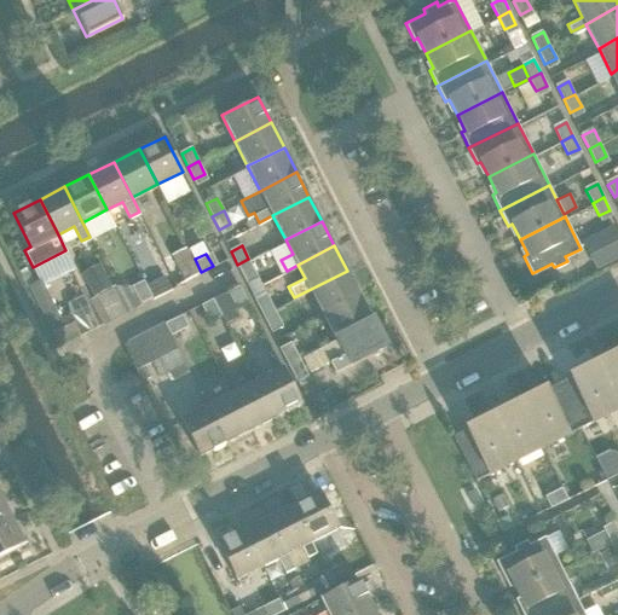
[(157,257),(137,268),(151,296),(172,285),(157,257)]
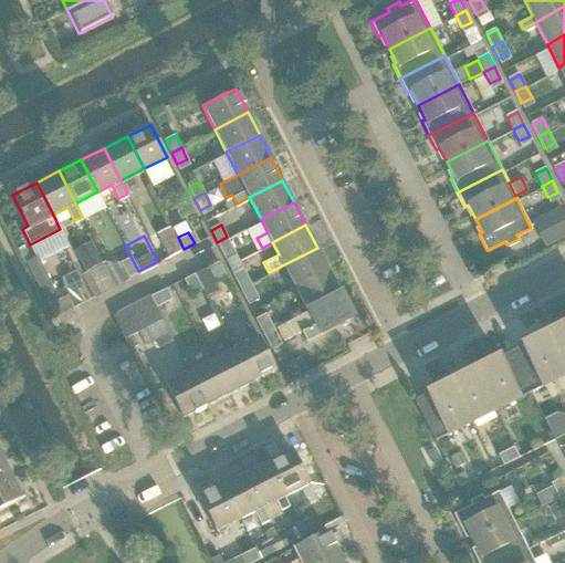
[(167,242),(173,254),(184,249),(178,237),(167,242)]
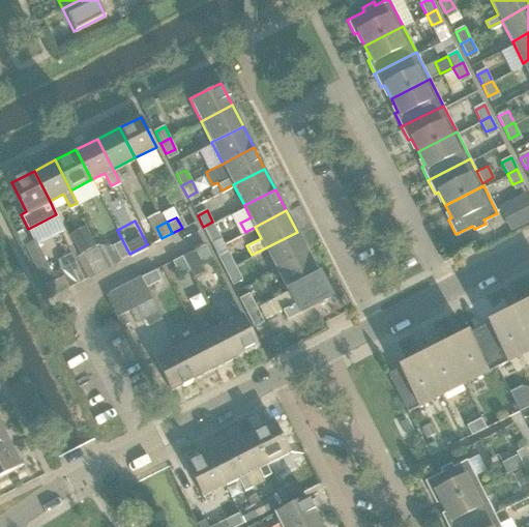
[(212,222),(203,227),(208,237),(218,233),(212,222)]
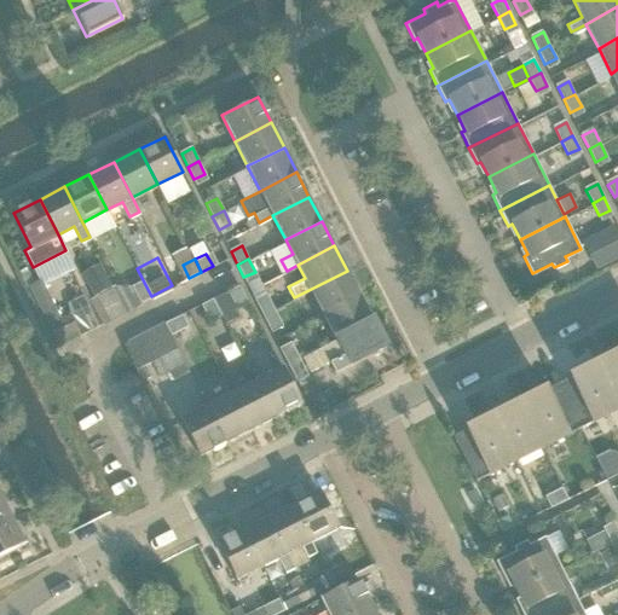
[(93,295),(110,285),(99,265),(82,273),(93,295)]
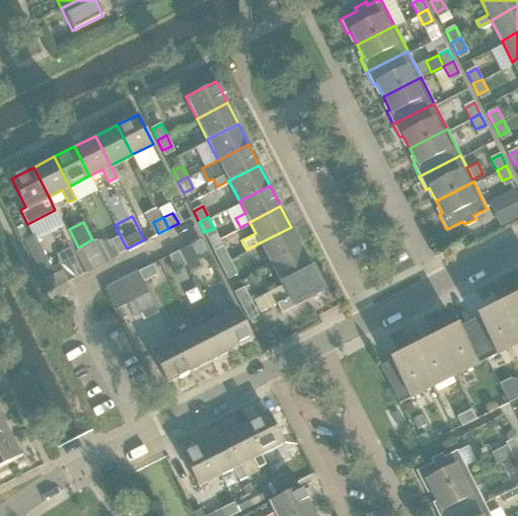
[(301,247),(291,227),(261,242),(271,264),(301,247)]
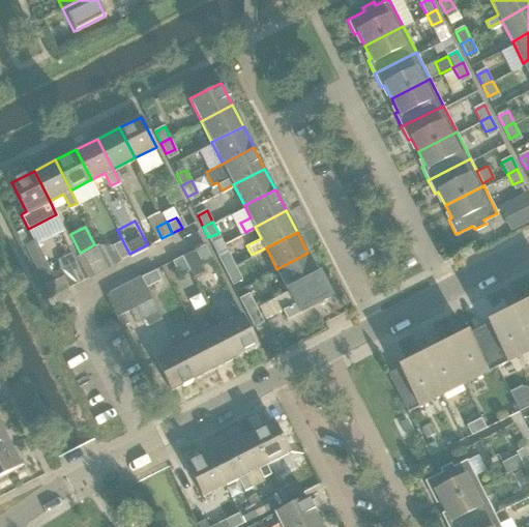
[(29,241),(22,244),(38,279),(41,276),(46,274),(29,241)]
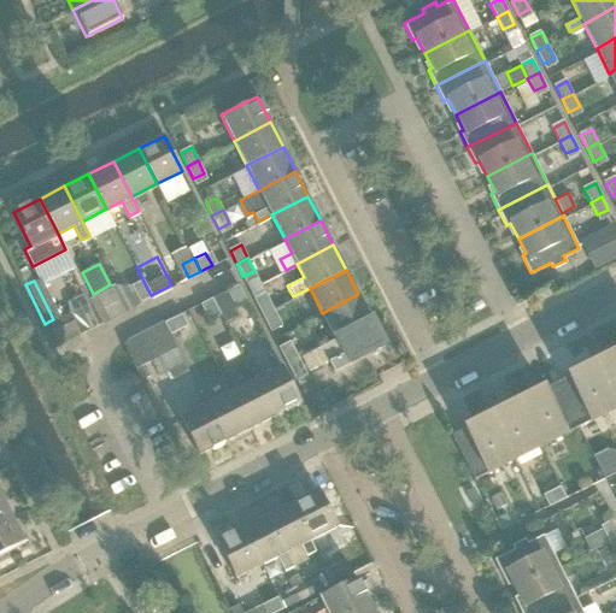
[(140,301),(151,295),(144,282),(133,288),(140,301)]
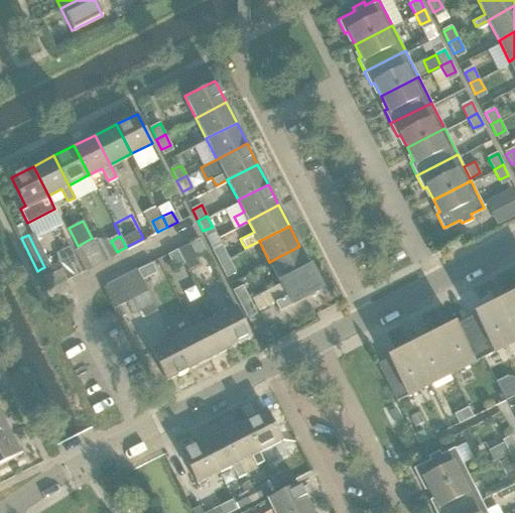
[(200,236),(188,242),(194,251),(205,245),(200,236)]
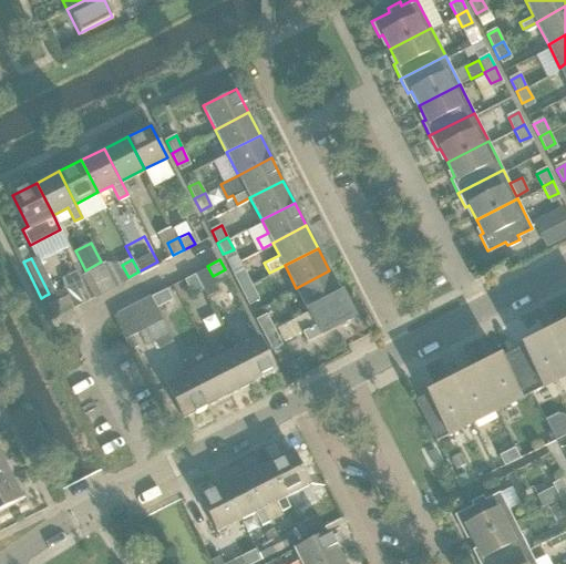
[(60,276),(63,286),(71,303),(72,306),(89,298),(75,269),(60,276)]
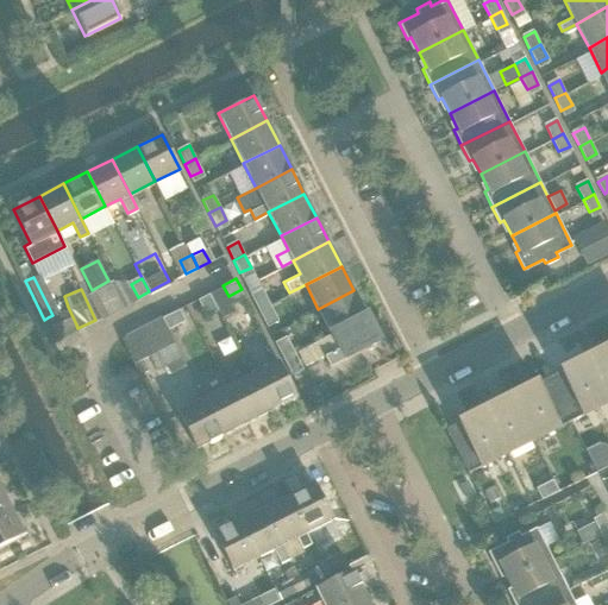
[(367,315),(353,290),(318,309),(330,333),(367,315)]
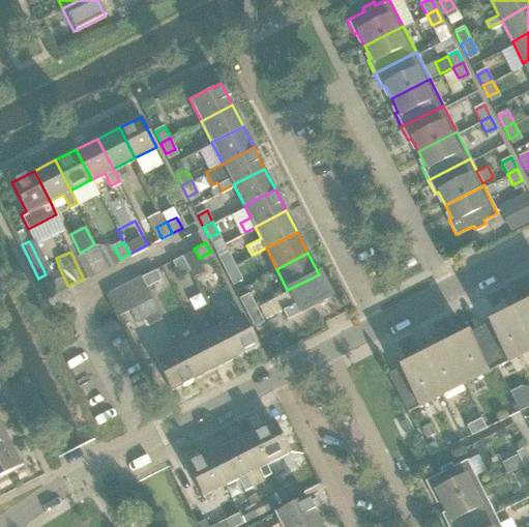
[(219,259),(226,269),(235,265),(230,254),(219,259)]
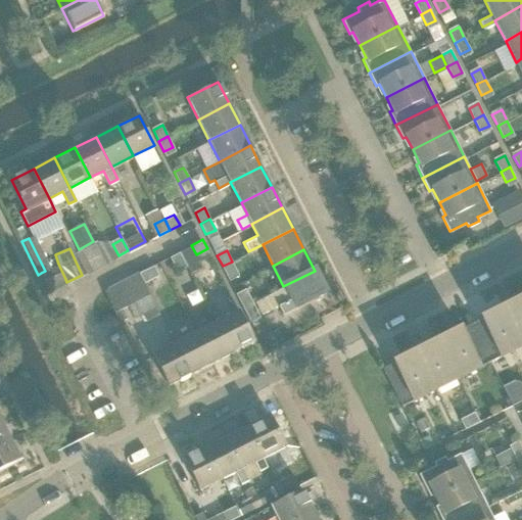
[(179,251),(168,256),(173,267),(184,261),(179,251)]
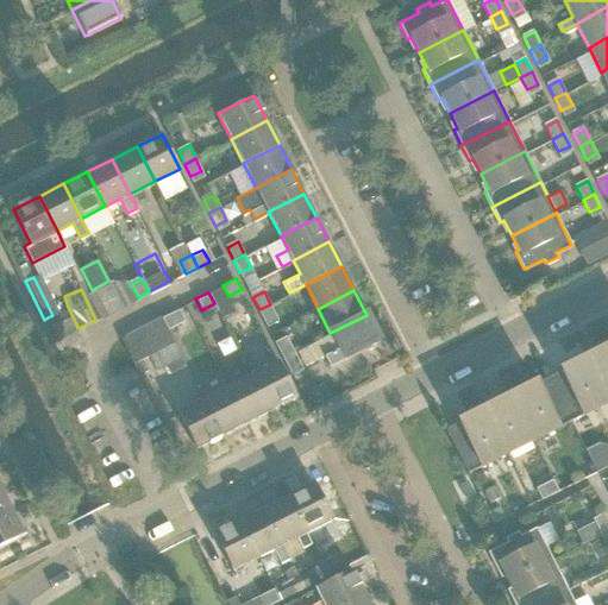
[(259,309),(265,322),(276,317),(270,304),(259,309)]
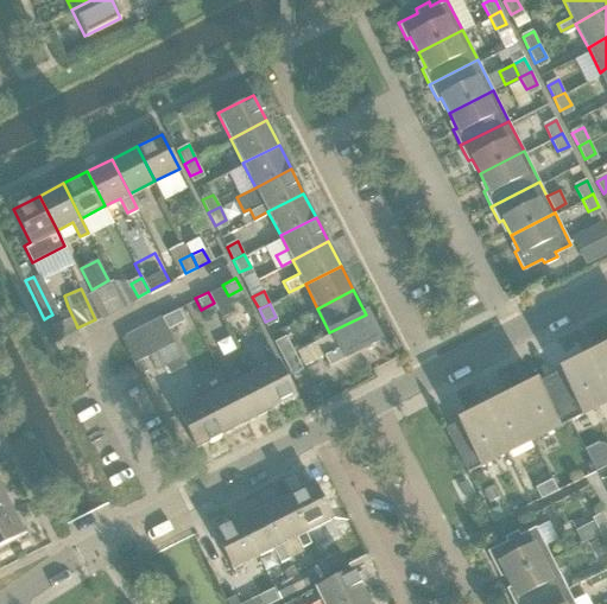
[(56,334),(76,324),(68,306),(52,315),(48,317),(56,334)]
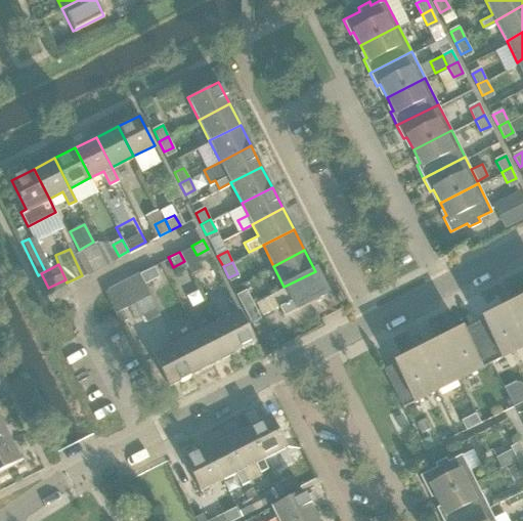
[(149,267),(139,273),(144,283),(155,276),(149,267)]
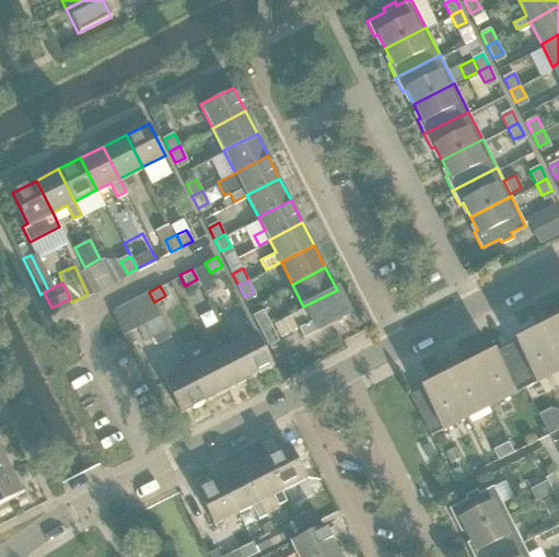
[(303,306),(310,320),(298,326),(302,336),(349,313),(337,290),(303,306)]
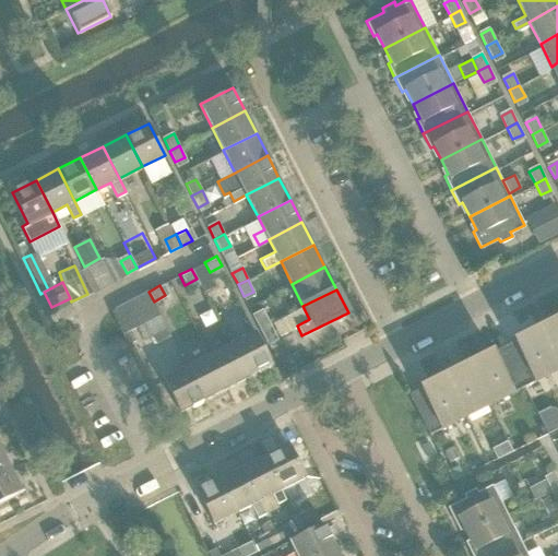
[(147,291),(114,307),(127,331),(137,326),(143,340),(166,329),(147,291)]
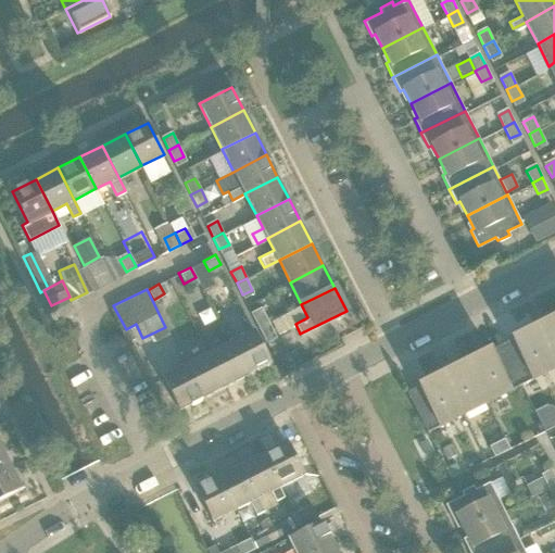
[(535,325),(554,363),(554,310),(543,316),(545,321),(535,325)]
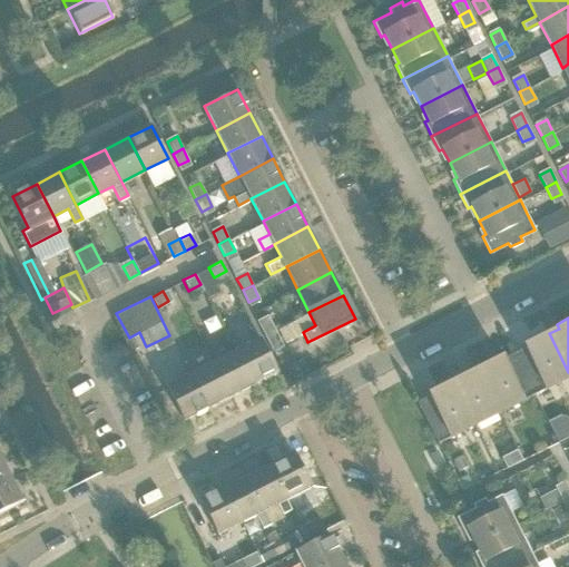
[(270,319),(260,323),(265,335),(275,330),(270,319)]
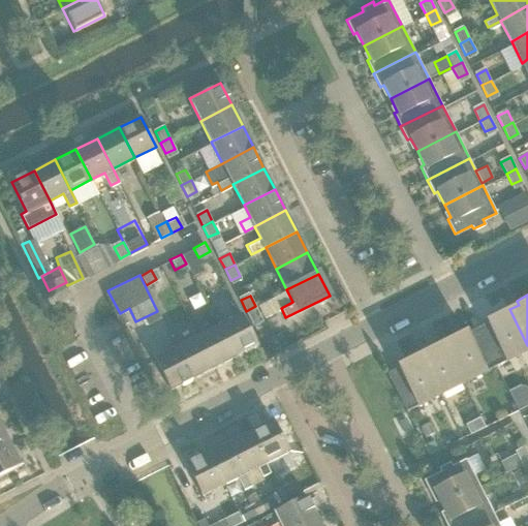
[(246,311),(251,322),(261,317),(255,306),(246,311)]
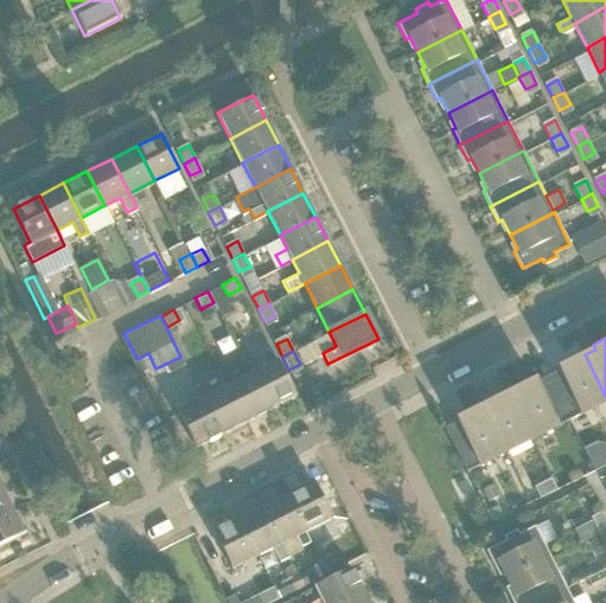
[(546,374),(568,418),(605,398),(605,396),(585,354),(582,351),(568,358),(569,361),(546,374)]
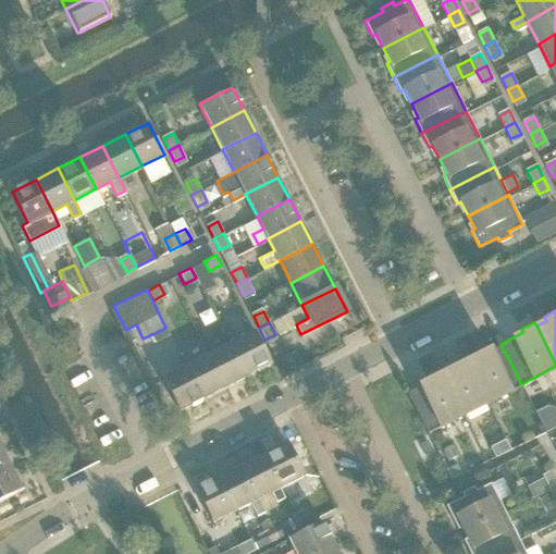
[(231,343),(247,374),(270,362),(255,331),(231,343)]
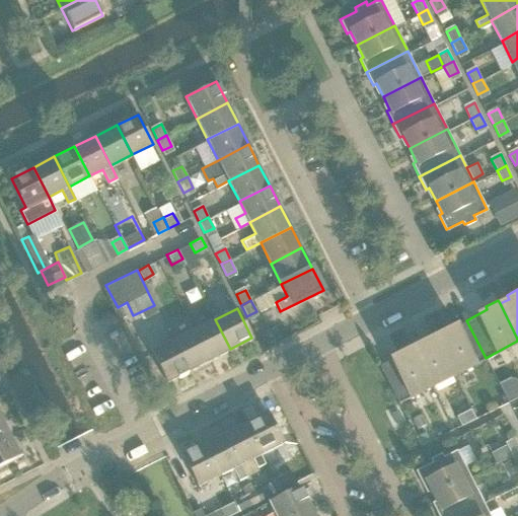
[(209,360),(230,349),(215,319),(194,329),(209,360)]
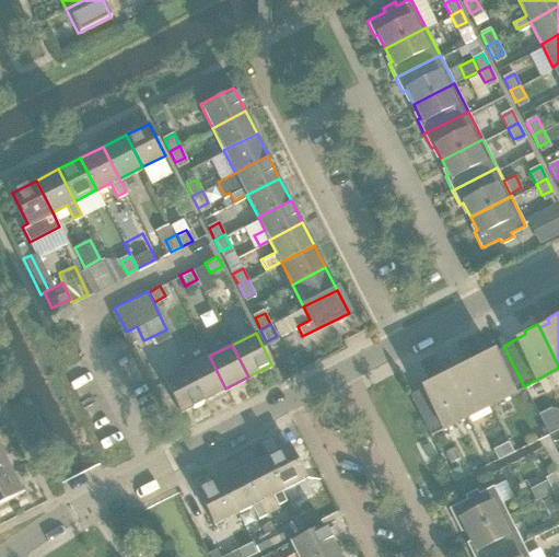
[(466,360),(467,363),(488,404),(524,386),(503,346),(487,354),(485,350),(466,360)]
